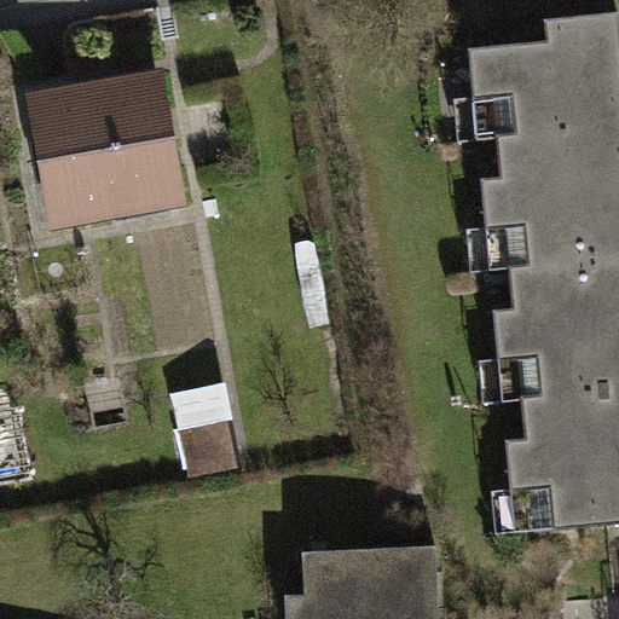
[(507,230),(510,270),(618,259),(618,13),(545,21),(548,42),(469,51),(474,99),(475,100),(493,99),(497,140),(502,179),(482,180),(487,229),(487,232),(507,230)]
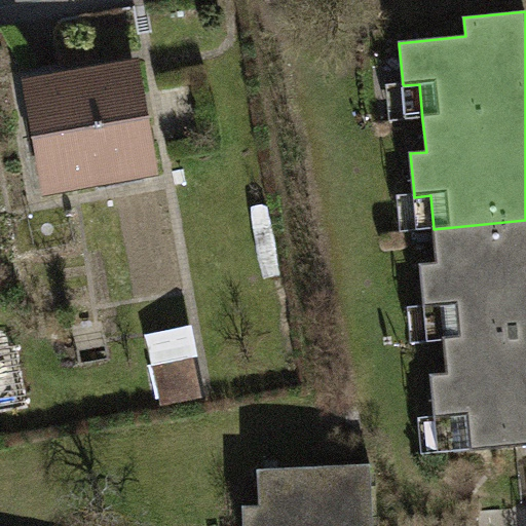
[(135,68),(30,85),(40,140),(55,137),(64,182),(152,167),(135,68)]
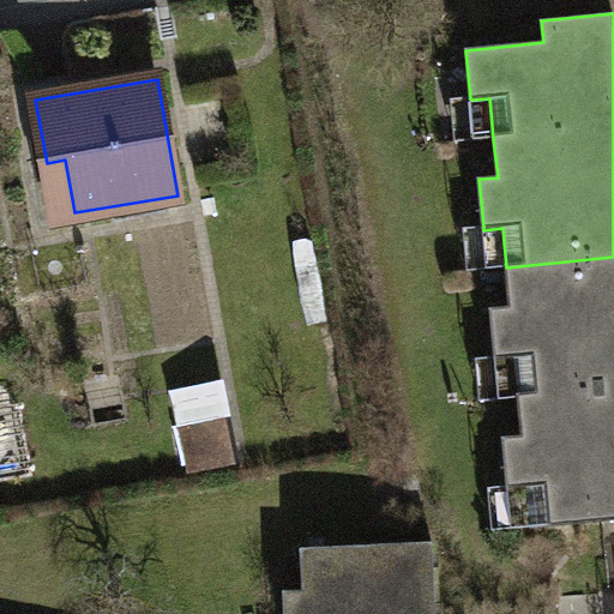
[(456,142),(493,139),(489,98),(471,100),(470,98),(452,100),(456,142)]
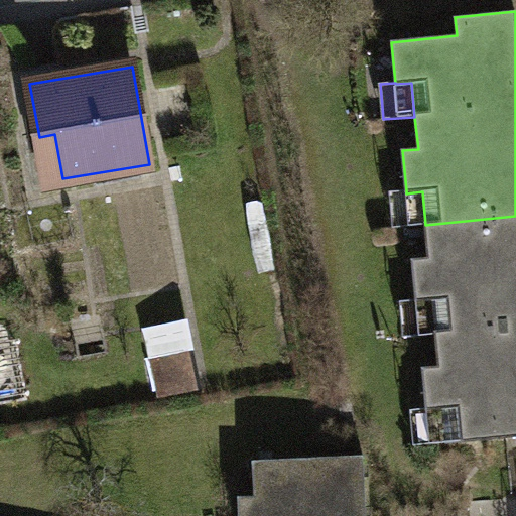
[(54,134),(39,137),(47,182),(62,178),(54,134)]
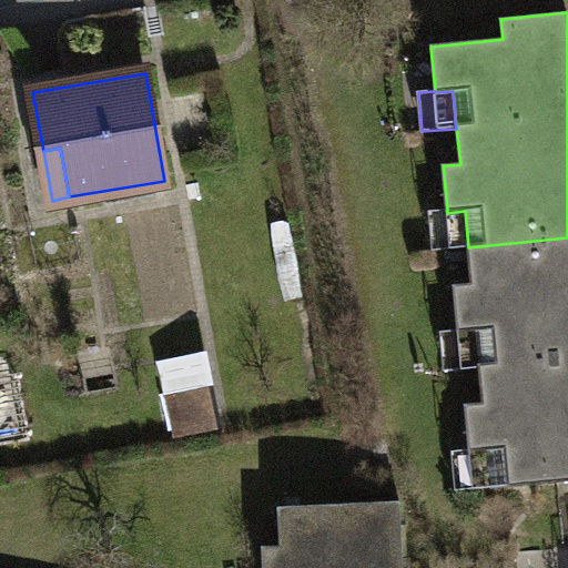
[(433,252),(468,247),(465,211),(447,213),(447,210),(428,211),(433,252)]
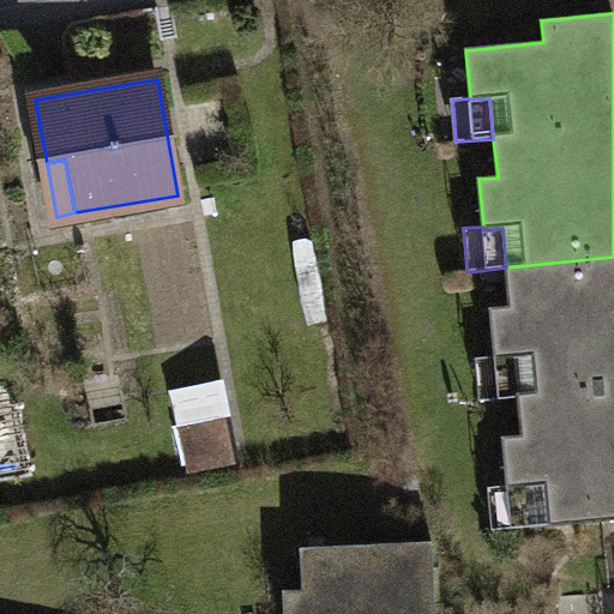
[(613,257),(506,268),(510,307),(491,309),(495,357),(495,360),(515,357),(518,398),(522,435),(503,438),(507,486),(507,488),(528,486),(531,527),(531,528),(613,519),(613,257)]
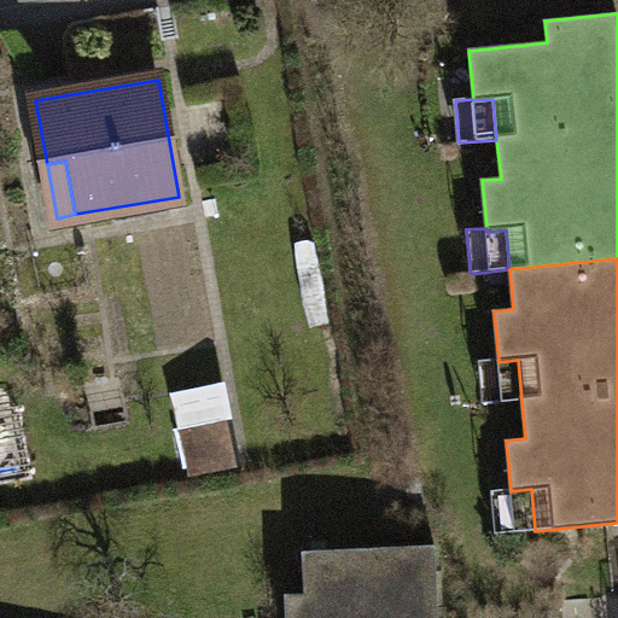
[(484,403),(522,401),(518,360),(499,362),(499,360),(479,361),(484,403)]
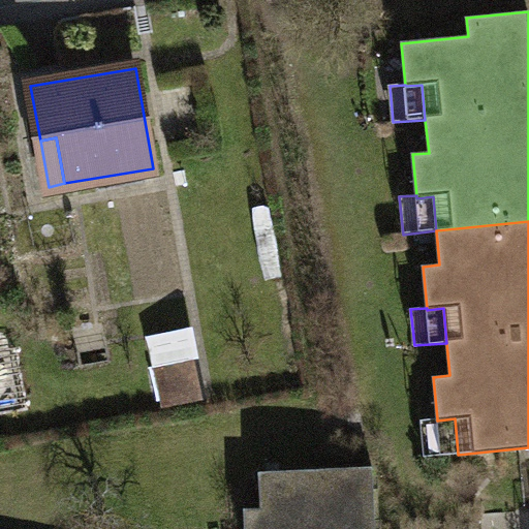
[(104,321),(72,327),(76,352),(109,348),(104,321)]
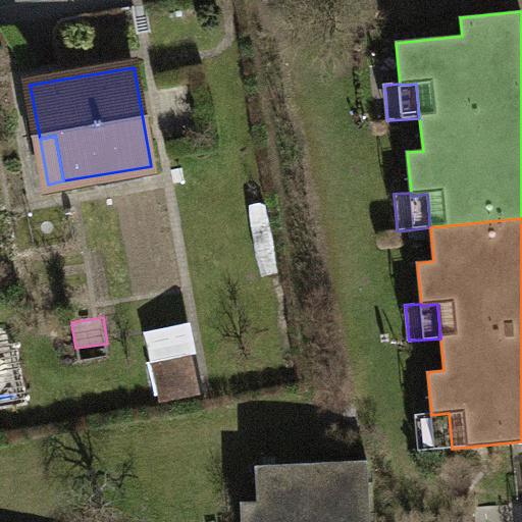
[(185,329),(158,333),(162,360),(189,355),(185,329)]
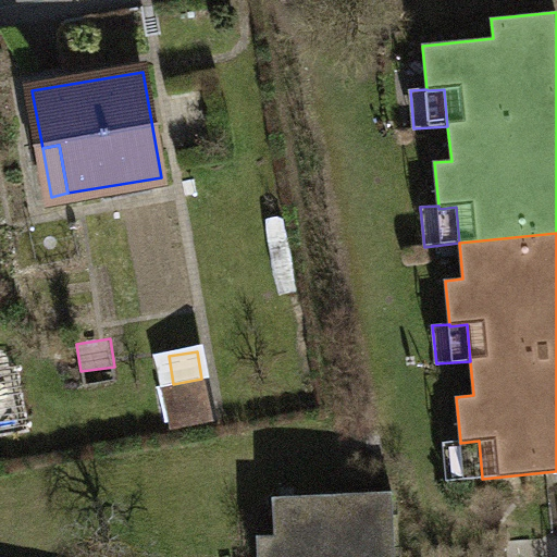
[(447,481),(482,478),(479,441),(460,443),(460,441),(443,442),(447,481)]
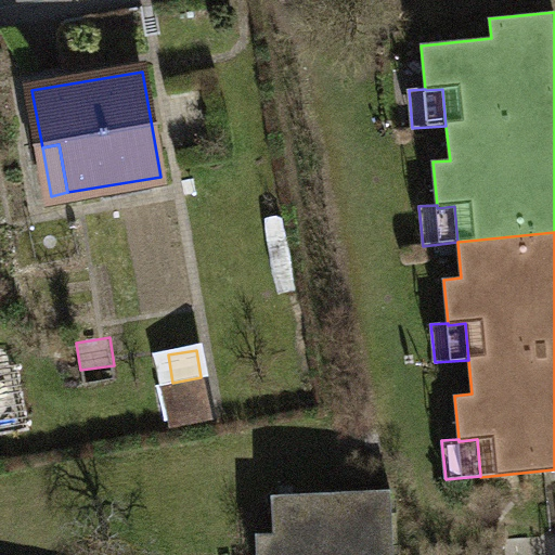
[(394,554),(391,490),(272,495),(274,533),(257,534),(257,554),(394,554)]
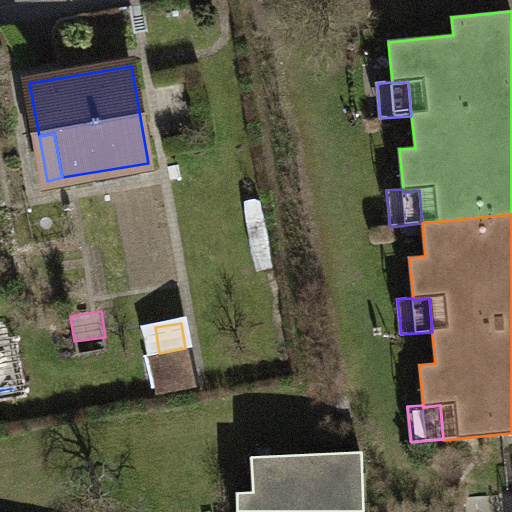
All buildings are outlined.
